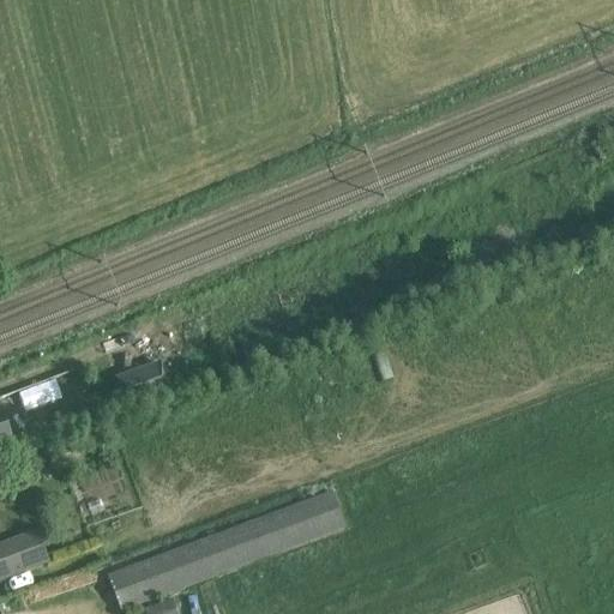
[(172,396),(160,365),(115,381),(126,413),(172,396)]
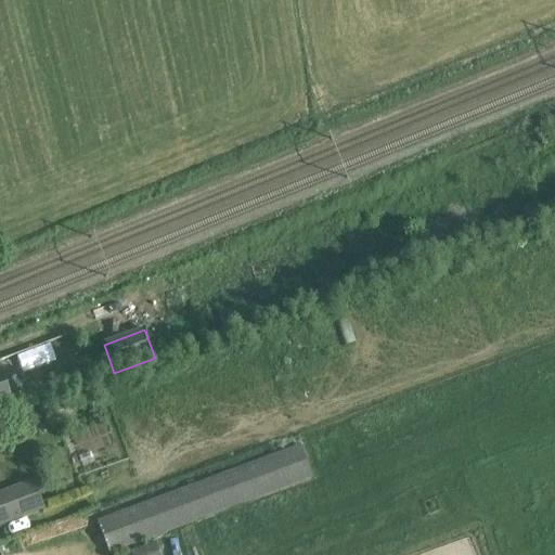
[(0,409),(11,405),(0,375),(0,409)]
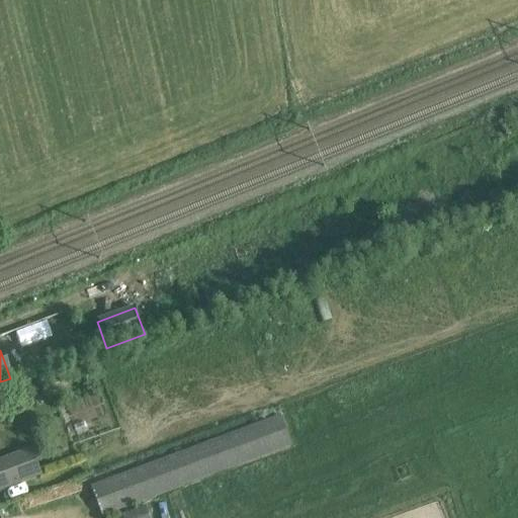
[(291,447),(279,416),(92,486),(103,517),(291,447)]
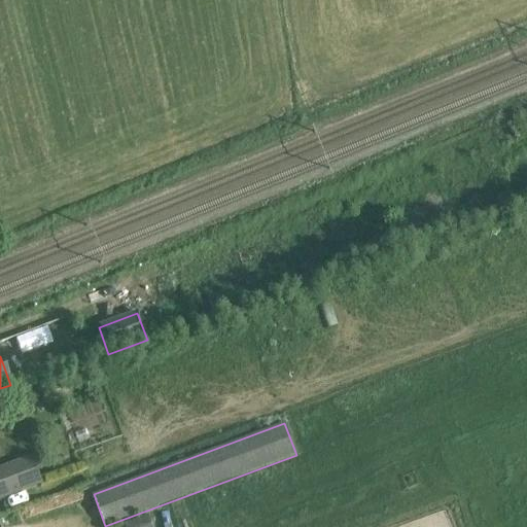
[(0,500),(42,485),(31,457),(0,467),(0,500)]
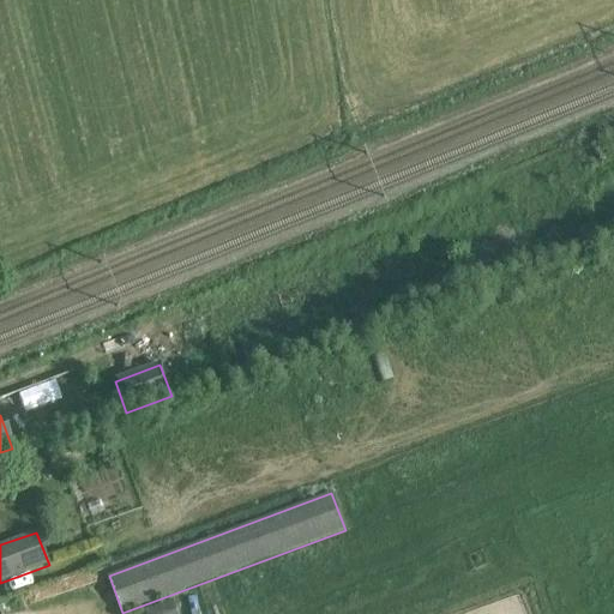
[(172,601),(144,611),(144,613),(172,613),(176,613),(172,601)]
